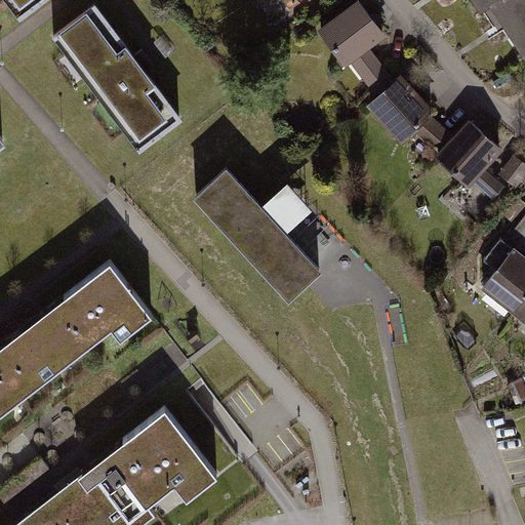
[(3,0),(16,16),(38,0),(3,0)]
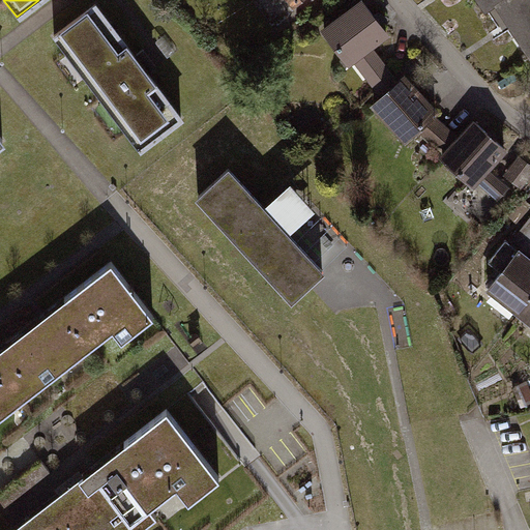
[(286,0),(293,8),(304,0),(286,0)]
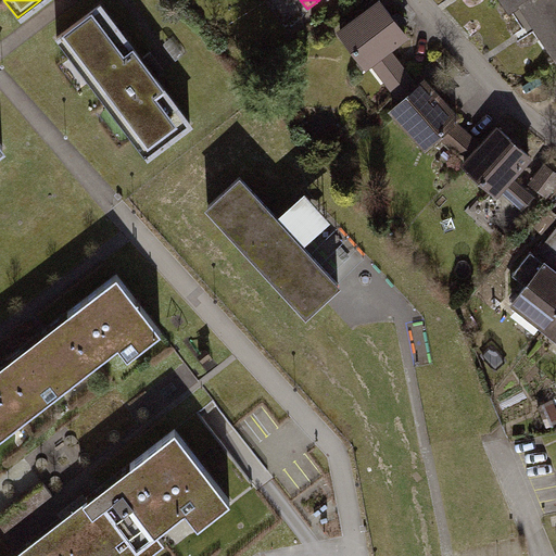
[(408,36),(381,0),(376,0),(336,29),(368,68),(408,36)]
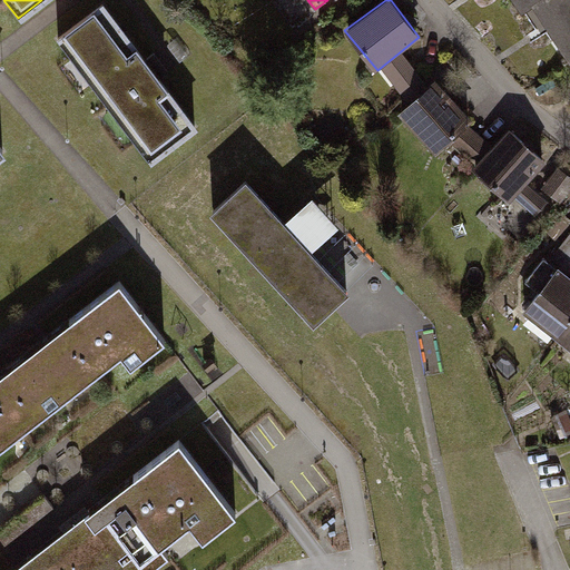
[(569,0),(512,0),(522,13),(532,8),(569,65),(569,64),(569,0)]
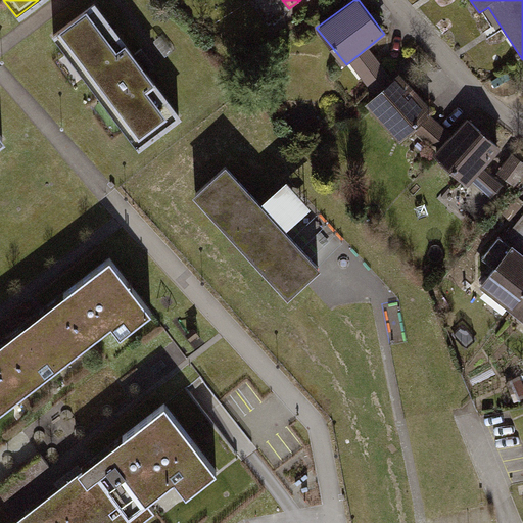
[(91,3),(50,35),(136,145),(177,114),(91,3)]
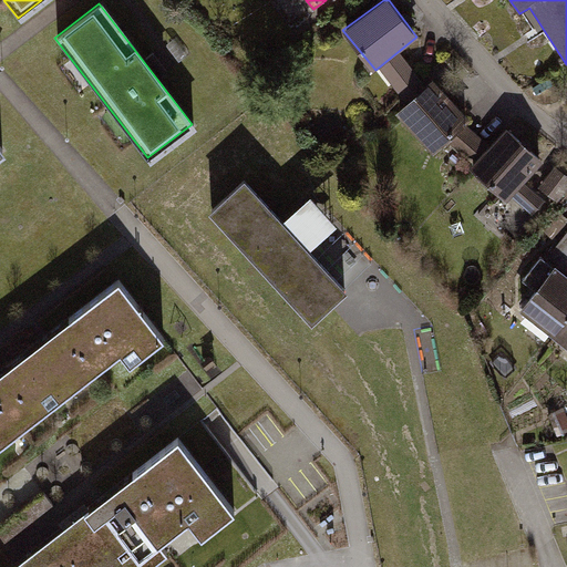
[(468,116),(433,79),(397,112),(435,153),(468,116)]
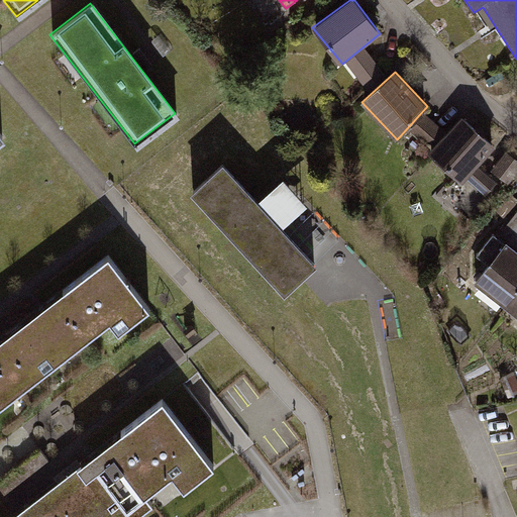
[(497,146),(462,115),(429,151),(462,183),(497,146)]
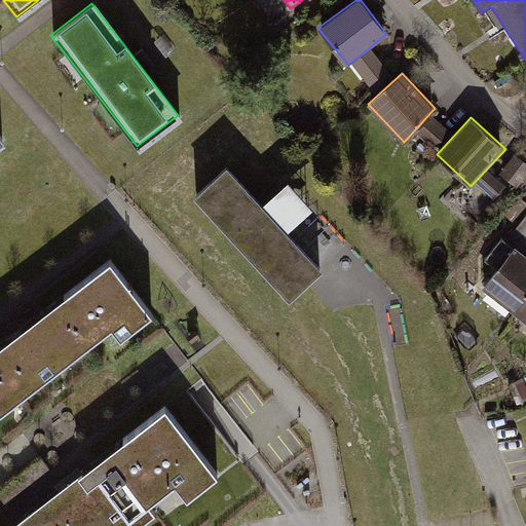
[(518,188),(525,176),(525,164),(516,158),(502,177),(518,188)]
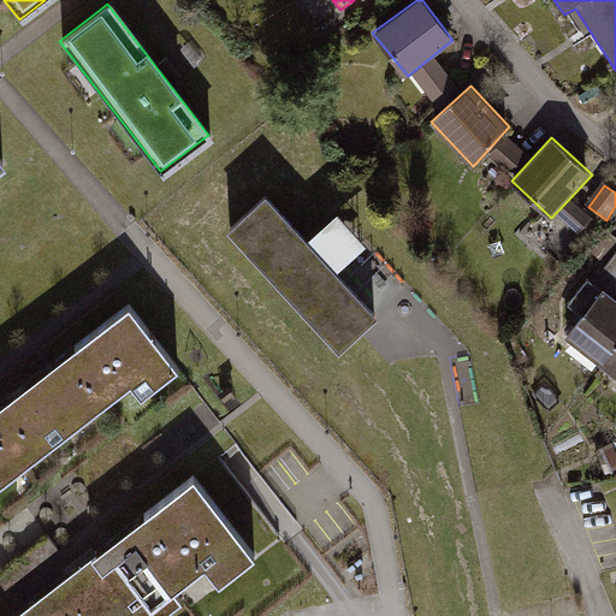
[(337,356),(374,324),(261,196),(224,230),(337,356)]
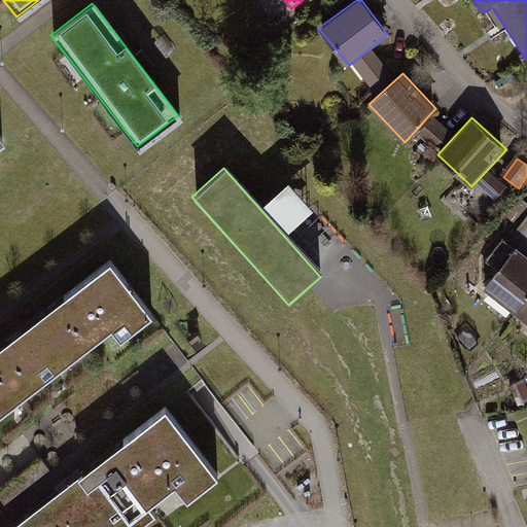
[(526,219),(517,234),(526,241),(526,219)]
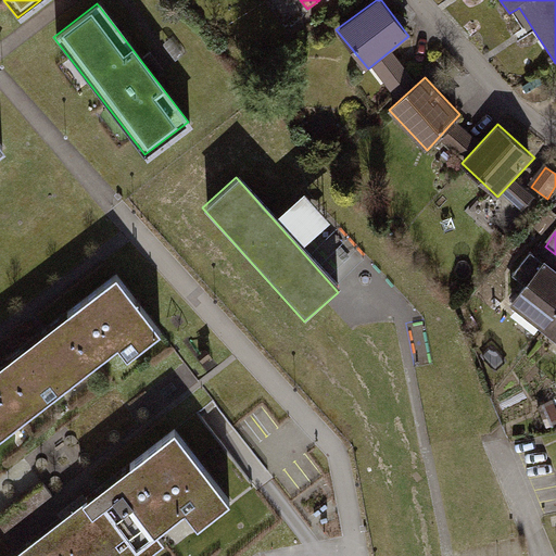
[(555,270),(545,263),(512,308),(555,341),(555,270)]
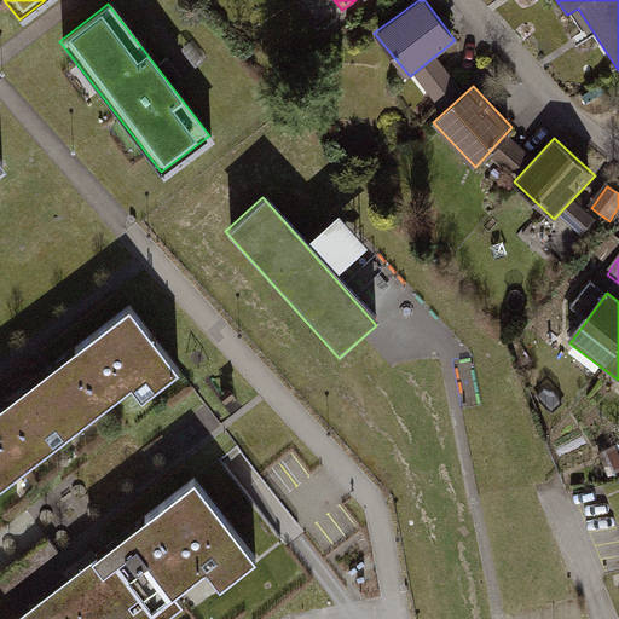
[(0,486),(168,356),(128,304),(0,403),(0,486)]
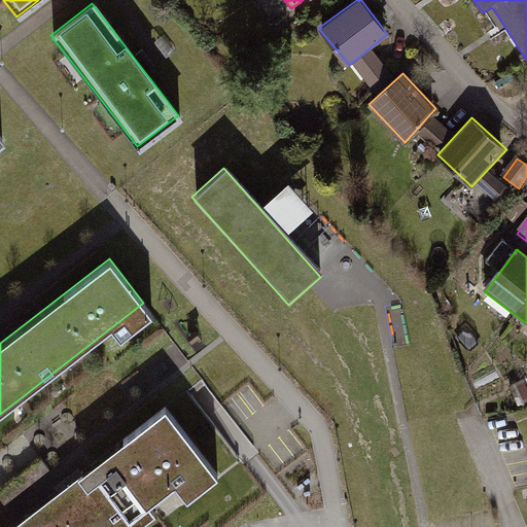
[(96,526),(107,519),(112,526),(127,526),(178,489),(188,502),(218,481),(166,412),(13,526),(96,526)]
